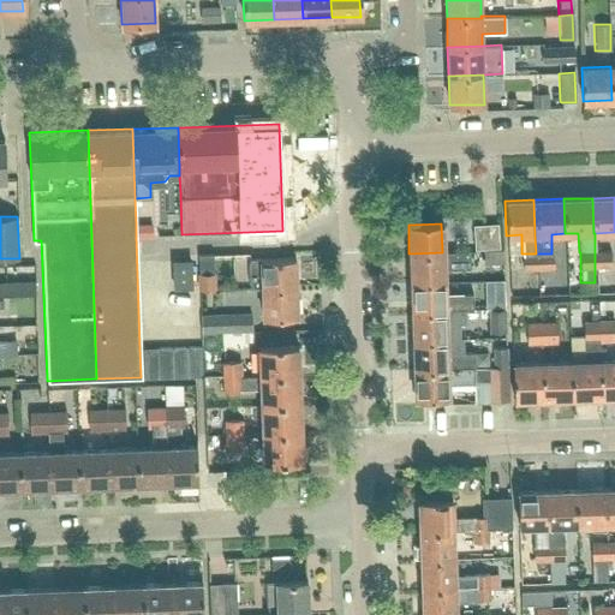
[(473,250),(499,249),(497,224),(472,225),(473,250)]
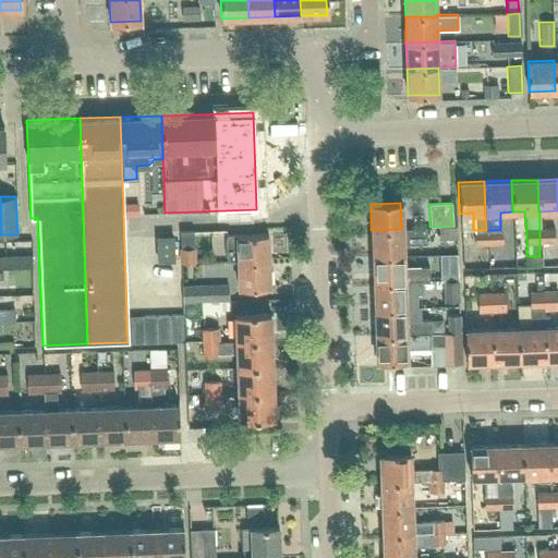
[(438,227),(438,240),(455,239),(455,227),(438,227)]
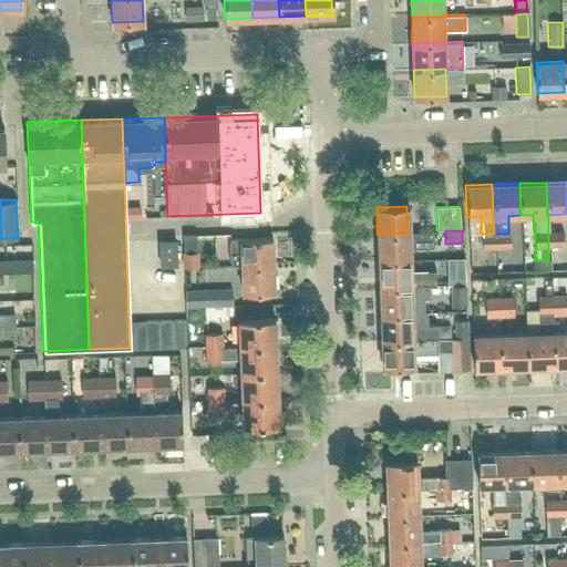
[(548,230),(548,246),(563,246),(563,230),(548,230)]
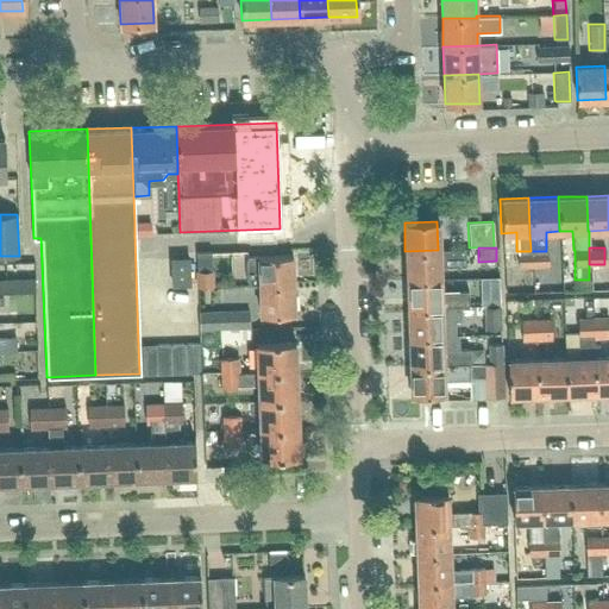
[(406,281),(439,278),(439,267),(464,265),(463,249),(438,250),(405,251),(406,281)]
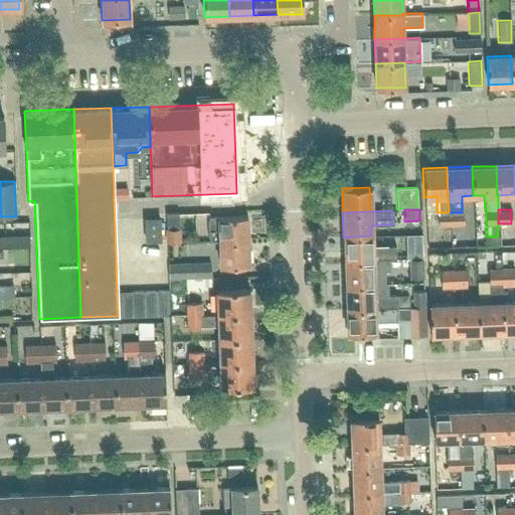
[(450,225),(449,212),(437,212),(438,225),(450,225)]
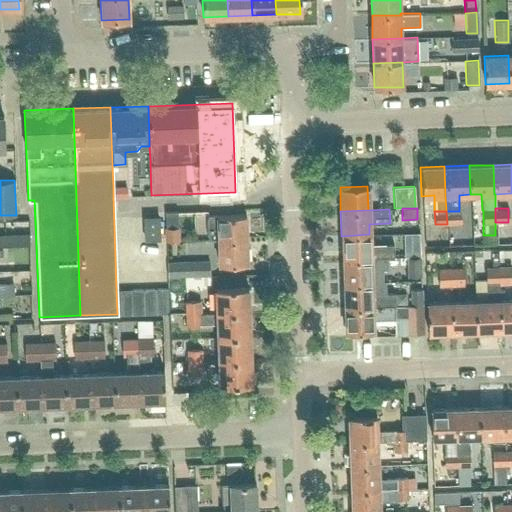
[(459,211),(446,211),(447,224),(460,224),(459,211)]
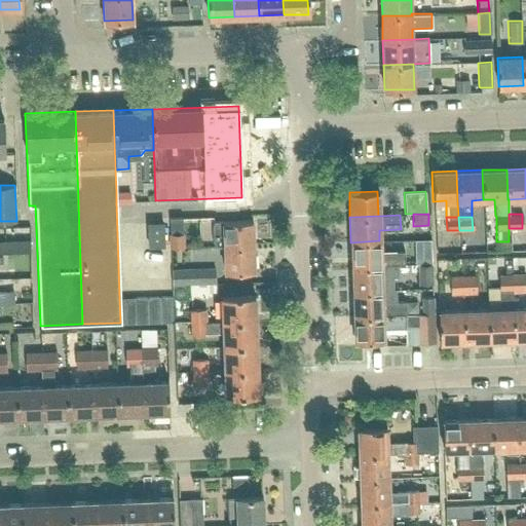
[(213,247),(223,246),(253,245),(251,219),(212,221),(213,247)]
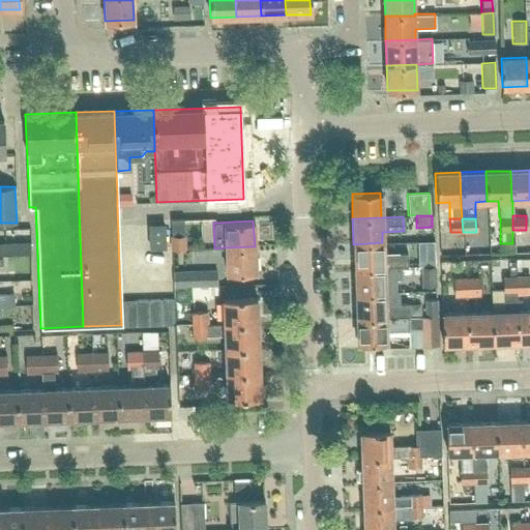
[(164,225),(148,225),(149,247),(164,247),(164,225)]
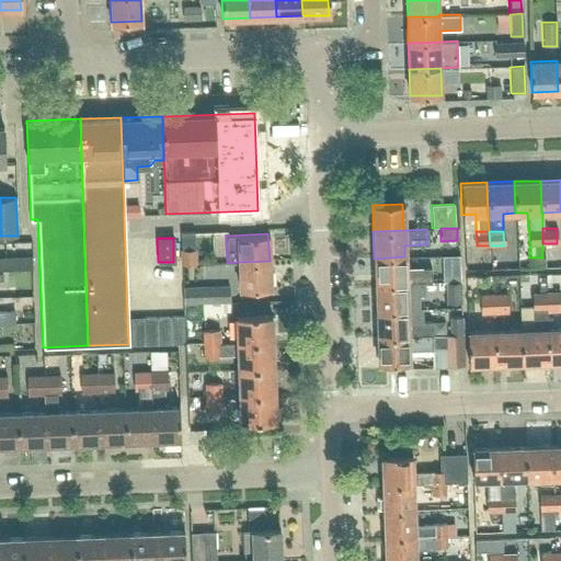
[(193,266),(193,252),(178,253),(179,266),(193,266)]
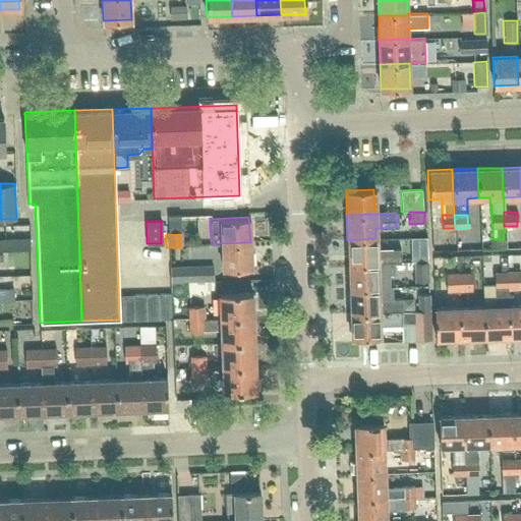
[(0,249),(30,248),(29,237),(0,237),(0,249)]
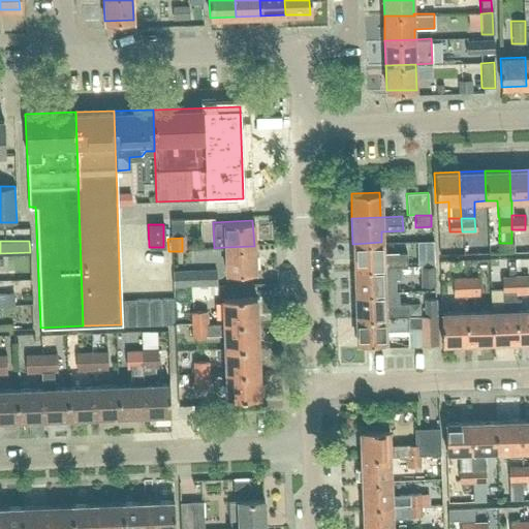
[(382,252),(381,242),(352,244),(353,268),(382,267),(399,266),(406,266),(406,252),(382,252)]
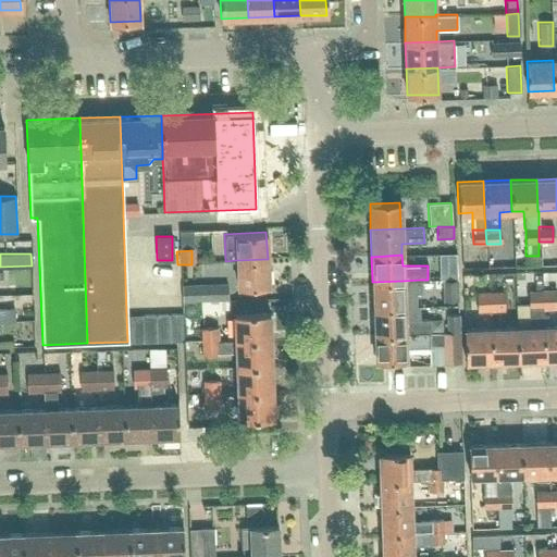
[(268,259),(236,260),(237,287),(269,286),(268,259)]
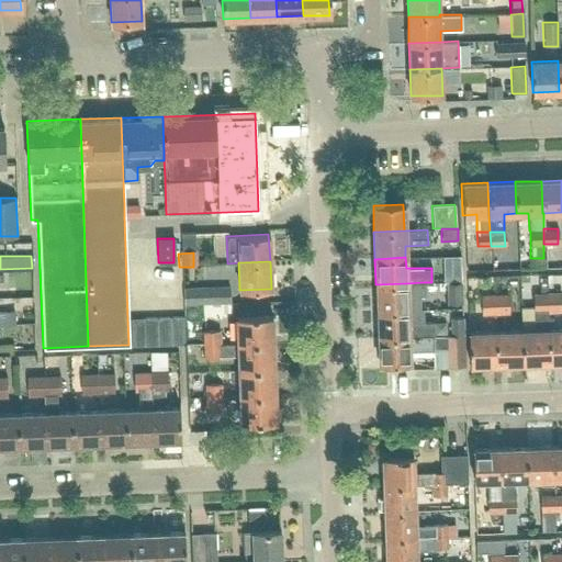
[(460,272),(445,272),(445,282),(446,282),(460,282),(460,272)]
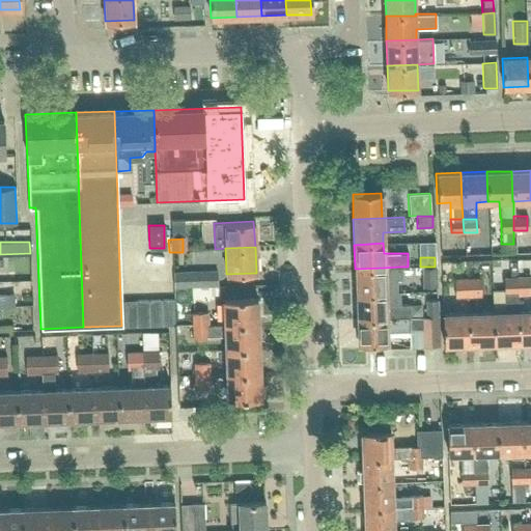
[(356,294),(385,292),(384,279),(401,279),(400,267),(384,268),(355,269),(356,294)]
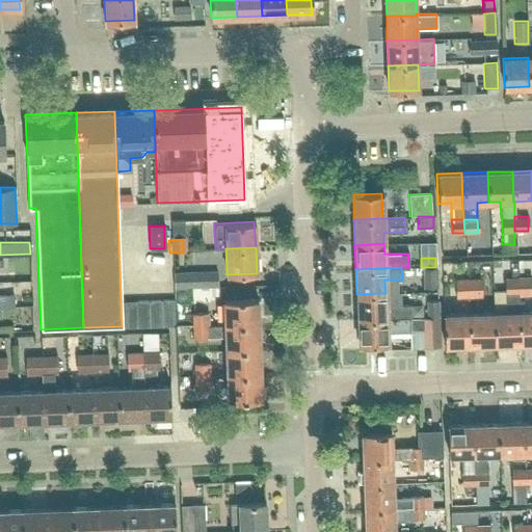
[(422,288),(437,287),(436,267),(435,267),(422,267),(422,288)]
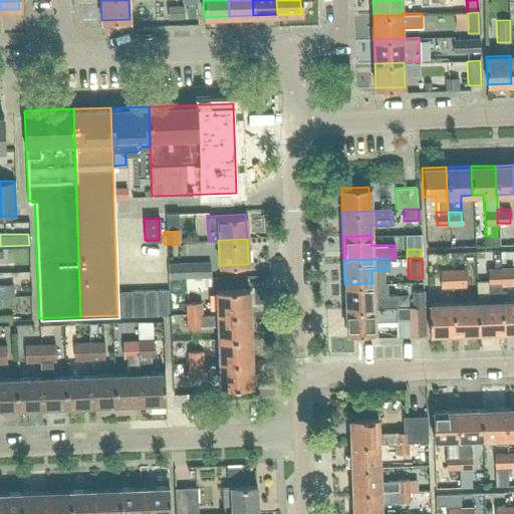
[(167,263),(168,278),(211,277),(210,261),(167,263)]
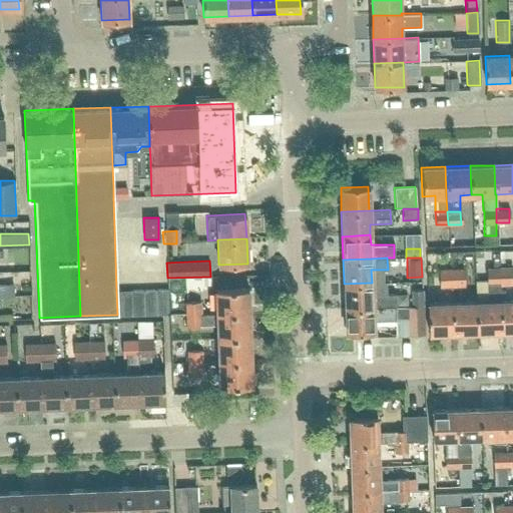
[(499,267),(499,285),(512,285),(511,266),(499,267)]
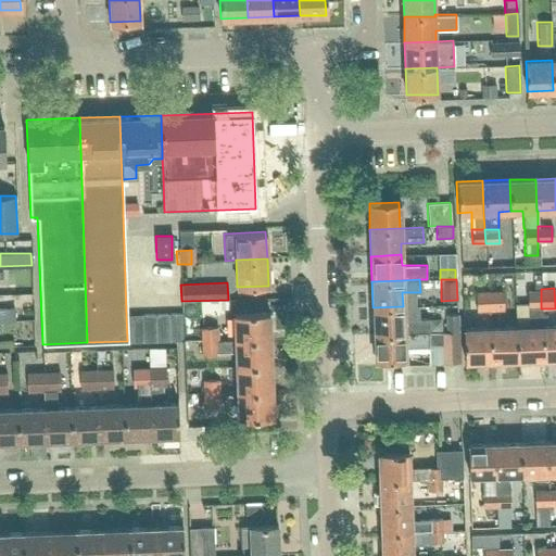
[(541,308),(541,289),(527,289),(527,308),(526,308),(527,326),(516,327),(516,359),(543,358),(542,326),(541,326),(541,308)]
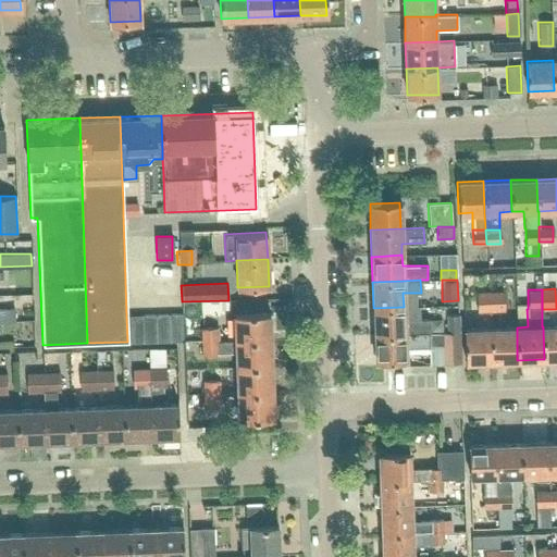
[(489,292),(490,311),(505,310),(503,291),(489,292)]
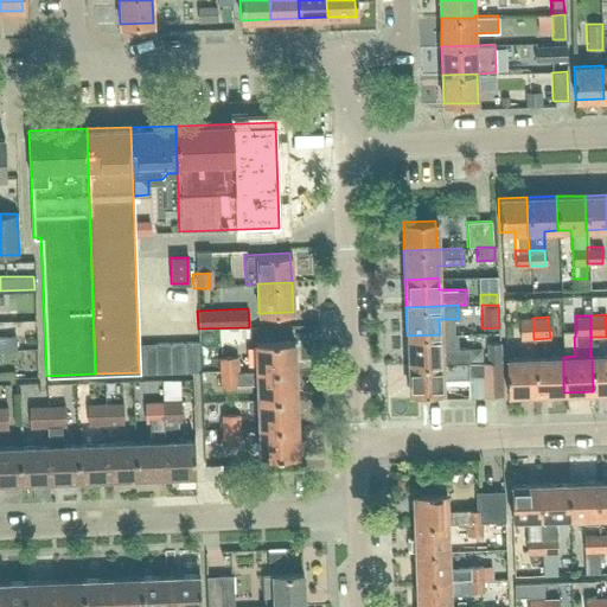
[(534,339),(532,318),(518,318),(518,339),(534,339)]
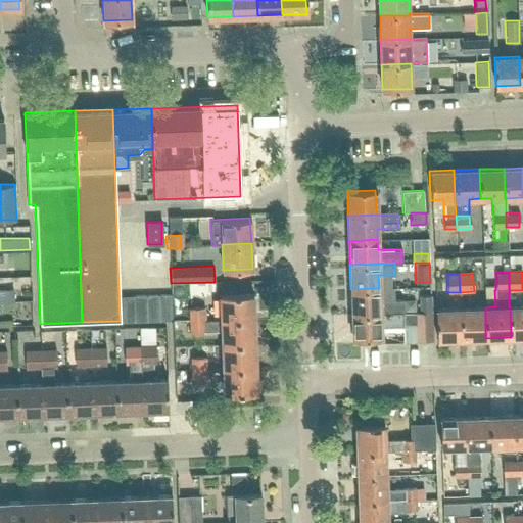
[(350,289),(351,314),(401,312),(401,298),(379,299),(379,288),(350,289)]
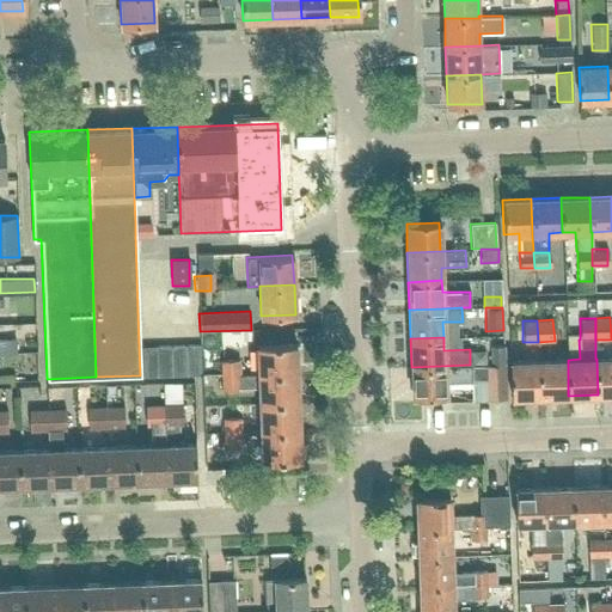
[(257,373),(297,372),(295,343),(257,344),(257,373)]
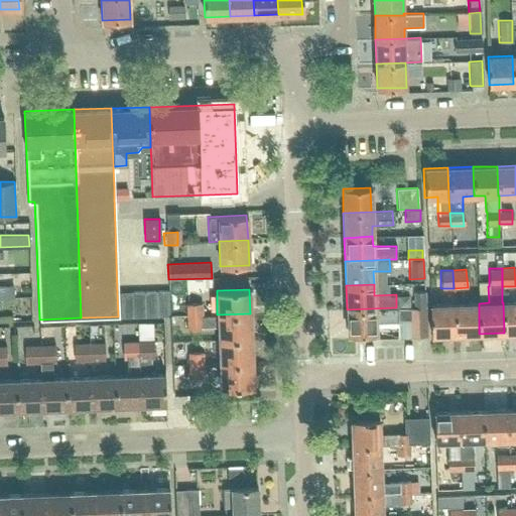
[(169,315),(167,290),(117,292),(118,316),(118,317),(169,315)]
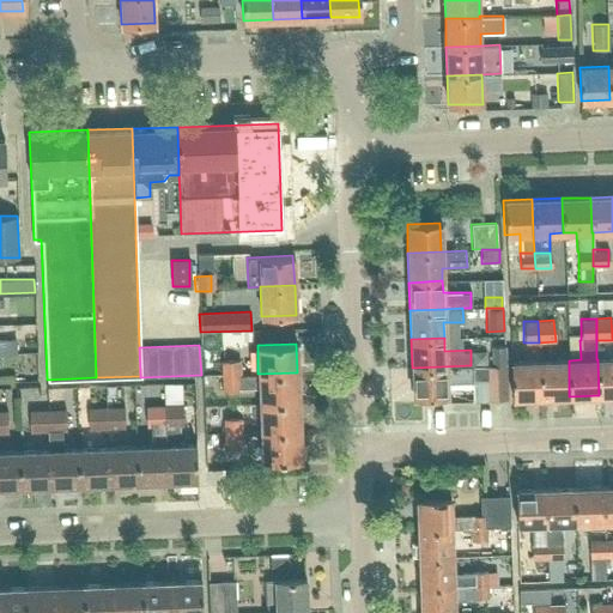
[(491,365),(504,364),(504,345),(490,345),(491,365)]
